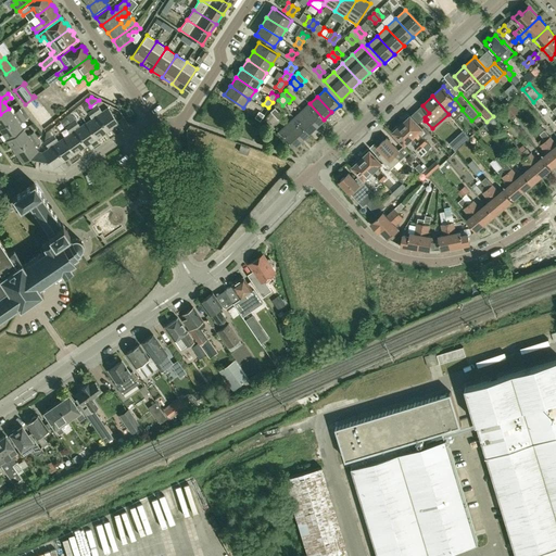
[(91,108),(87,101),(81,104),(86,112),(91,108)]
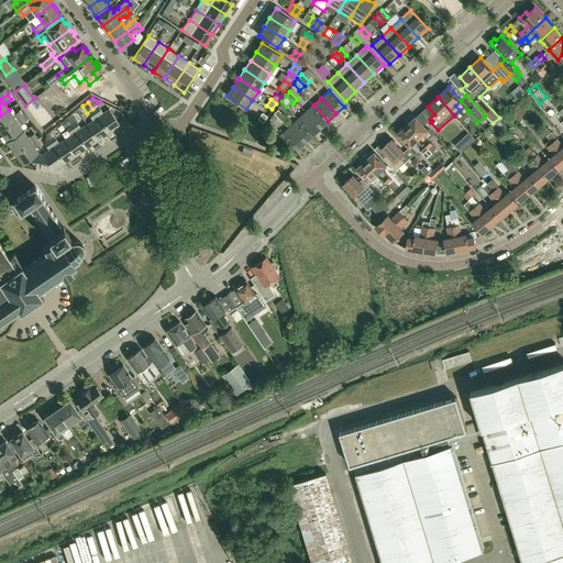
[(522,110),(516,103),(509,109),(516,116),(522,110)]
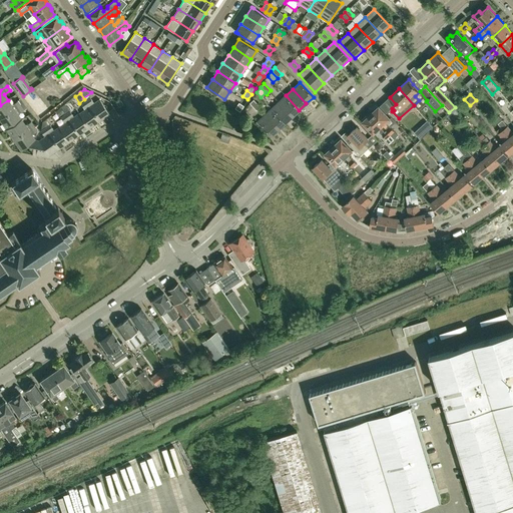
[(299,110),(286,95),(278,101),(292,116),(299,110)]
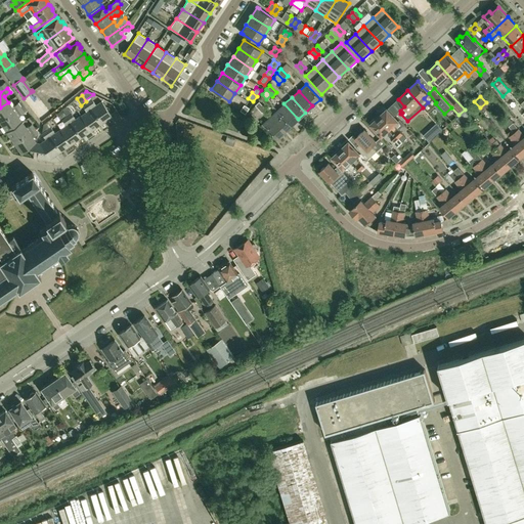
[(113,117),(102,101),(96,105),(92,99),(88,103),(102,124),(113,117)]
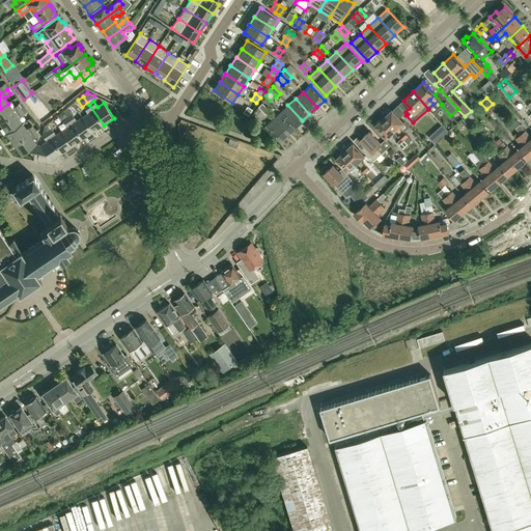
[(269,111),(262,103),(258,107),(264,114),(269,111)]
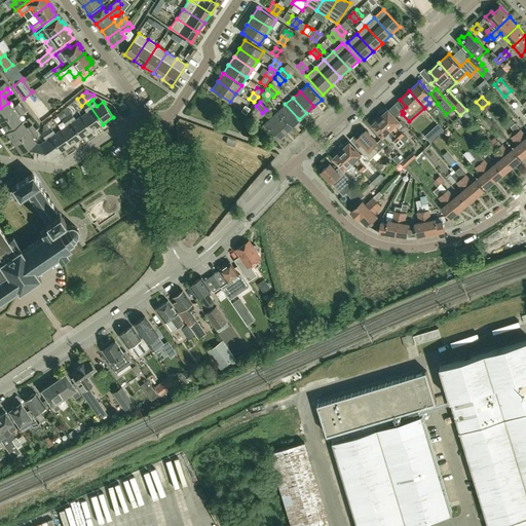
[(0,122),(21,109),(17,104),(12,108),(8,103),(0,108),(0,122)]
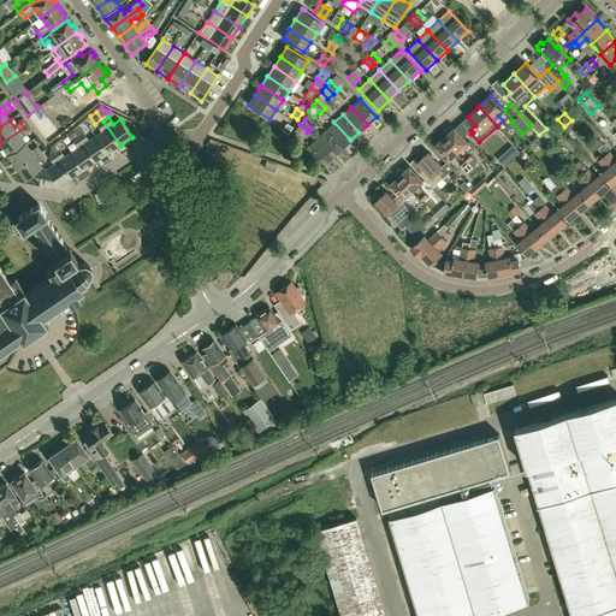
[(120,146),(104,122),(98,125),(102,131),(95,136),(108,154),(120,146)]
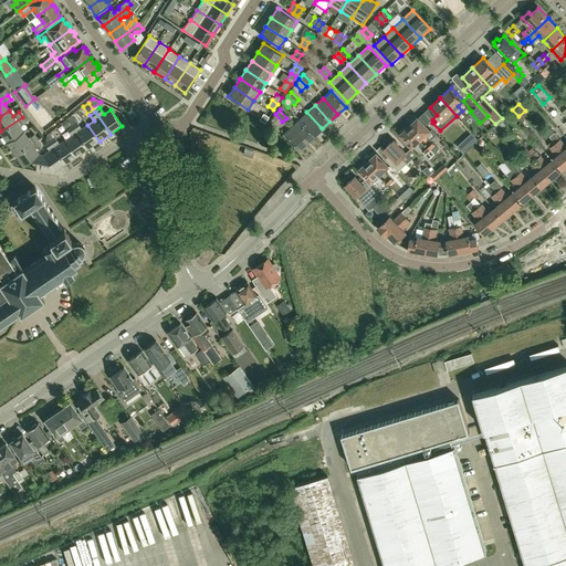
[(322,128),(306,112),(299,119),(314,136),(322,128)]
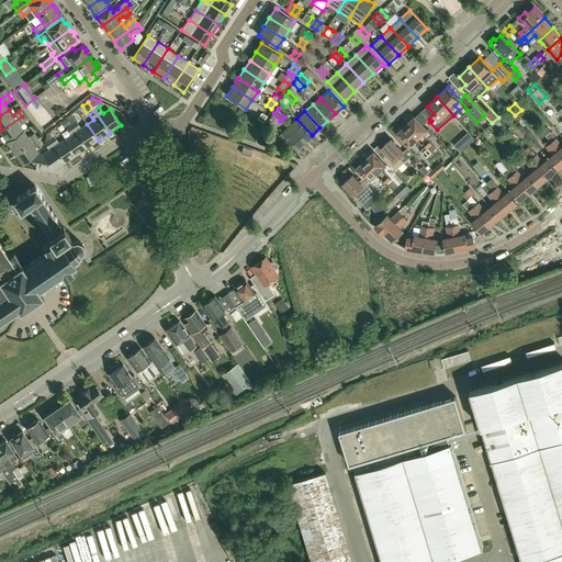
[(267,116),(261,112),(257,119),(262,123),(267,116)]
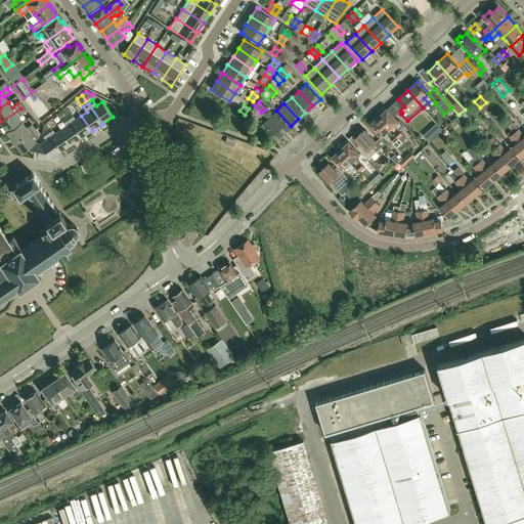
[(0,123),(7,133),(23,123),(18,117),(25,113),(20,108),(0,122),(0,123)]
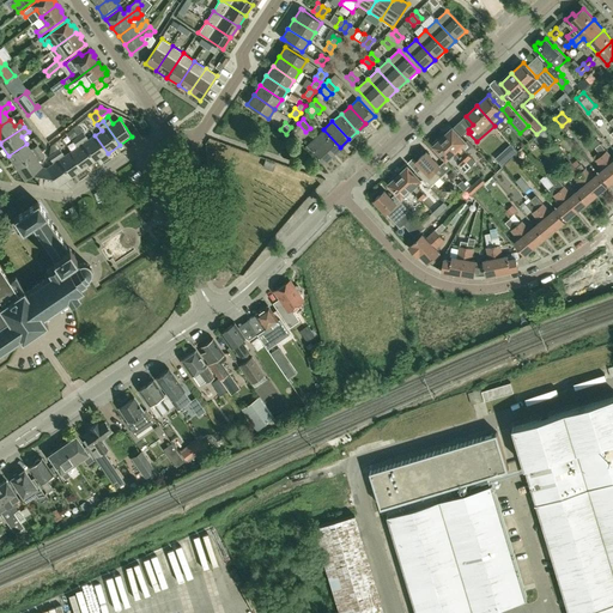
[(473,146),(462,134),(461,135),(454,127),(453,128),(451,127),(447,132),(448,133),(444,137),(467,162),(471,167),(475,162),(472,157),(467,151),(473,146)]
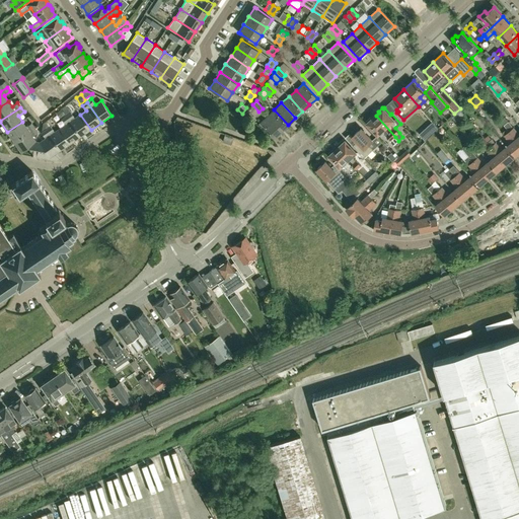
[(81,137),(63,112),(61,108),(57,112),(62,119),(66,125),(60,129),(71,144),(81,137)]
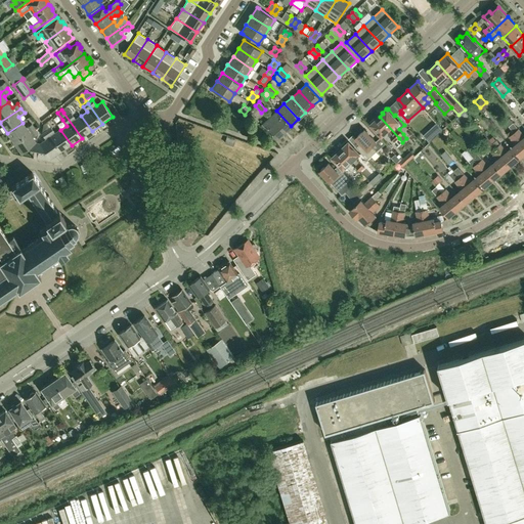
[(92,131),(81,116),(76,120),(72,114),(69,110),(63,113),(82,138),(92,131)]
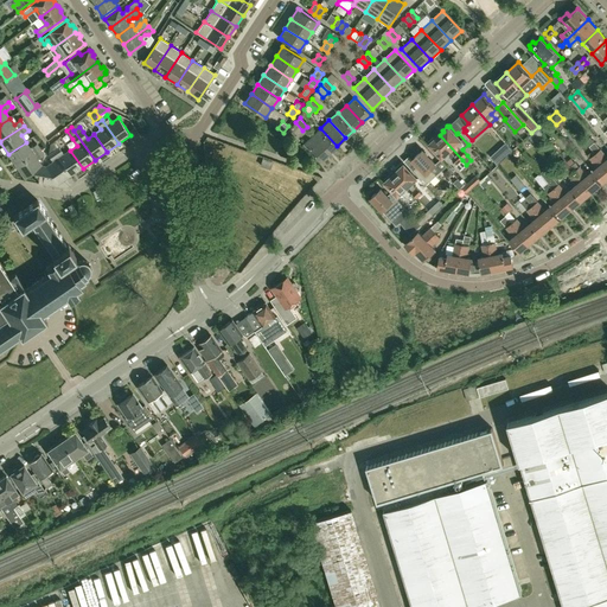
[(337,146),(320,128),(312,135),(328,153),(337,146)]
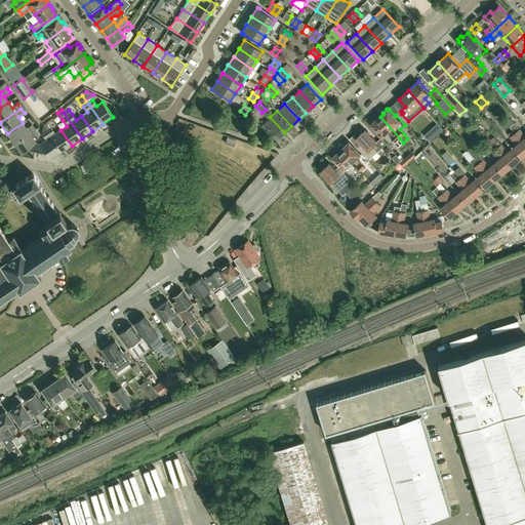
[(471,117),(466,111),(456,118),(461,124),(471,117)]
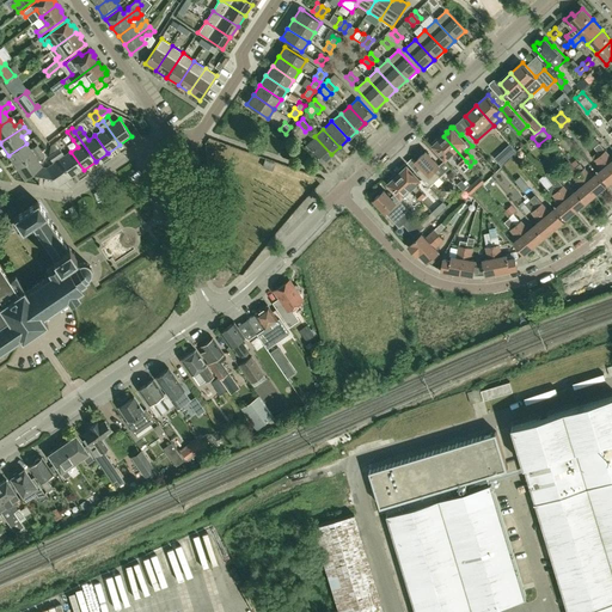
[(331,154),(314,136),(306,145),(322,163),(331,154)]
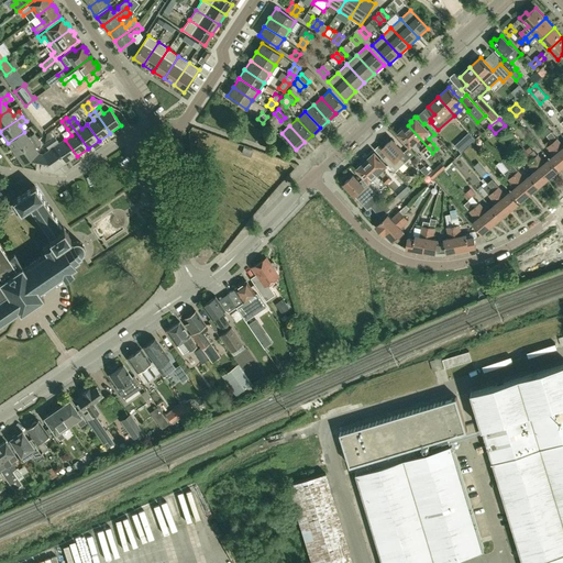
[(429,148),(408,125),(404,129),(403,128),(398,132),(399,133),(399,134),(411,146),(415,143),(424,153),(429,148)]
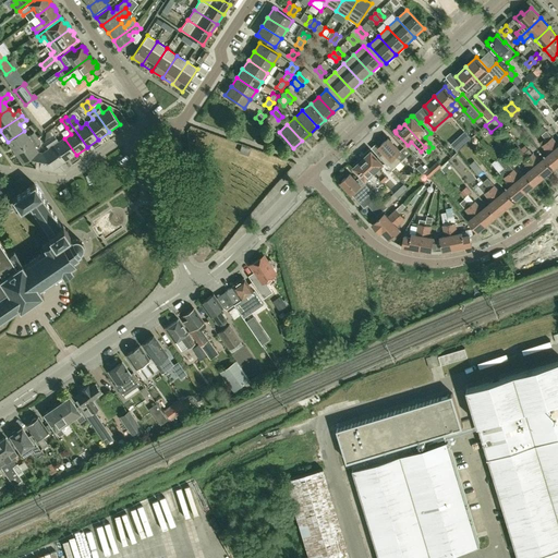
[(76,155),(64,138),(59,142),(50,130),(46,133),(46,134),(64,162),(76,155)]
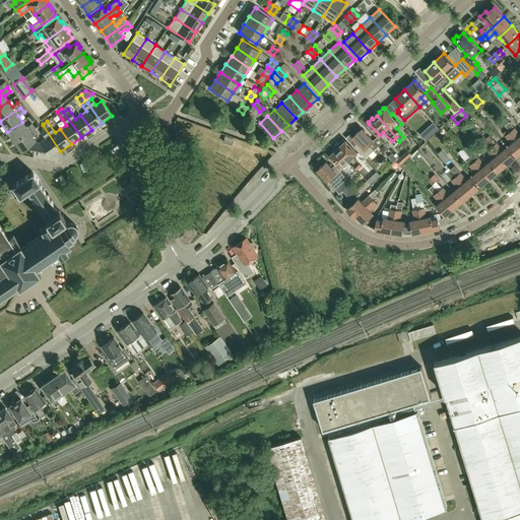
[(13,142),(35,128),(31,123),(25,127),(22,122),(7,132),(13,142)]
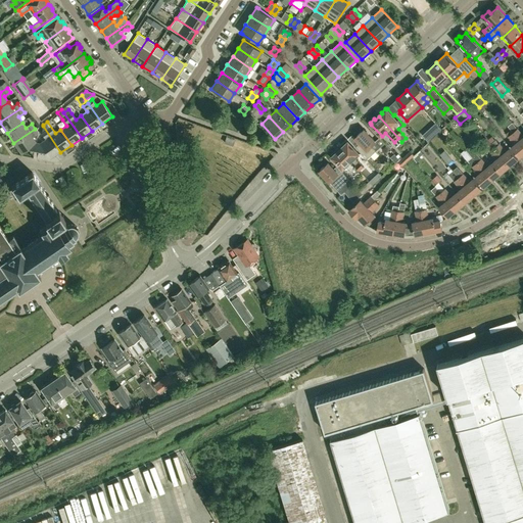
[(441,129),(436,123),(430,128),(436,134),(441,129)]
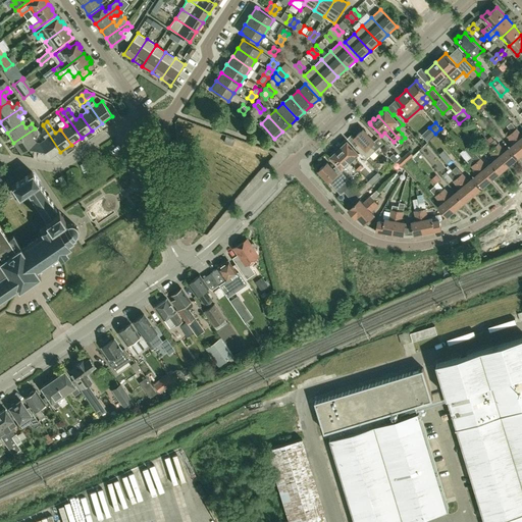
[(521,135),(511,122),(507,126),(512,133),(521,144),(521,135)]
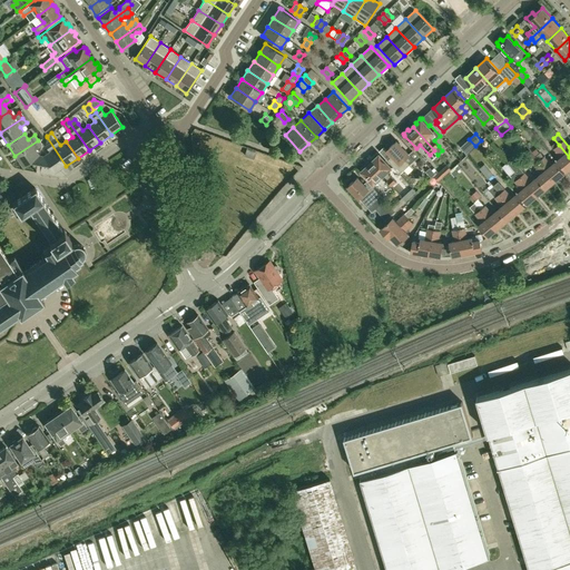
[(66,166),(47,137),(46,146),(50,153),(43,156),(42,164),(49,165),(55,173),(66,166)]
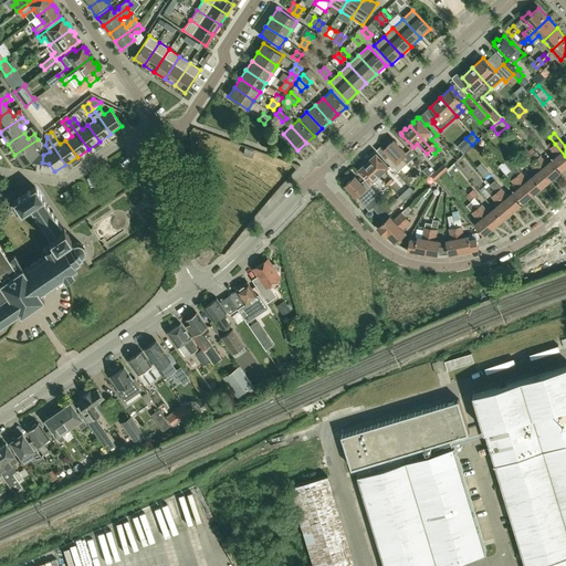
[(38,161),(39,155),(35,148),(41,144),(38,139),(14,155),(22,166),(31,160),(38,161)]
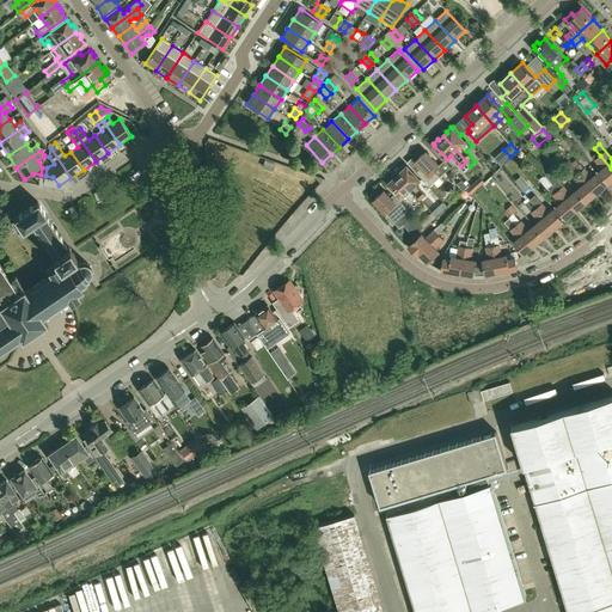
[(440,166),(427,151),(416,161),(421,167),(416,172),(423,179),(429,187),(445,171),(440,166)]
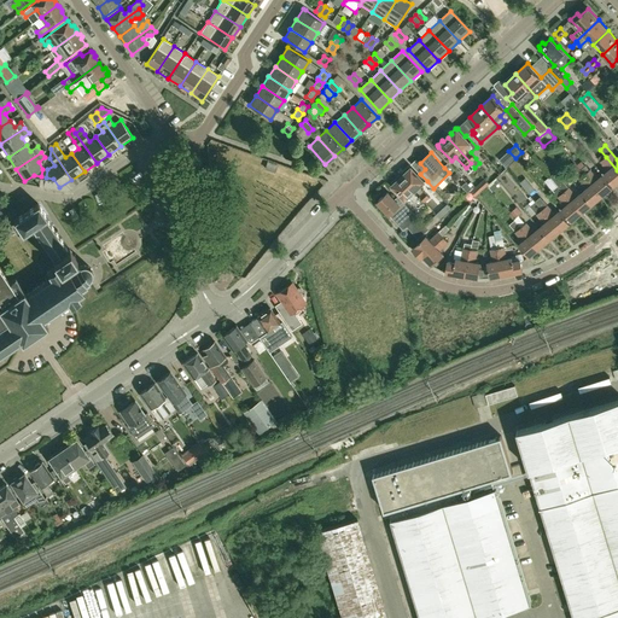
[(617,181),(617,170),(606,157),(601,161),(608,170),(605,174),(614,185),(617,181)]
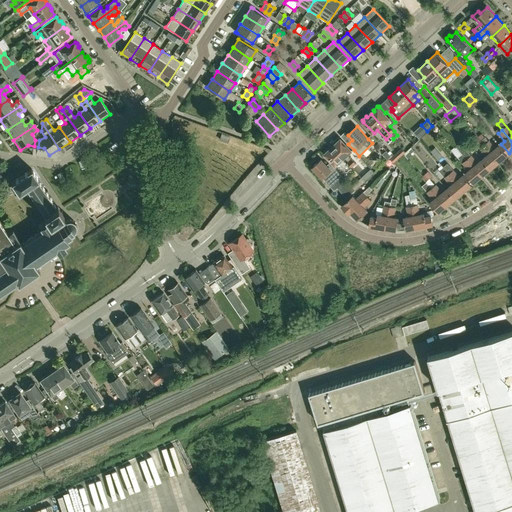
[(229,136),(221,133),(219,140),(227,143),(229,136)]
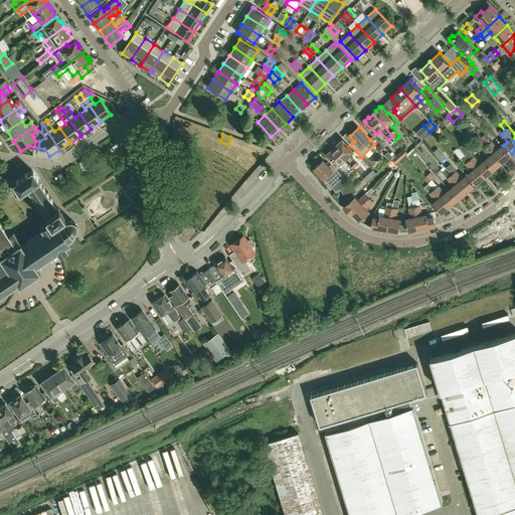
[(510,156),(502,146),(498,149),(488,137),(484,141),(502,163),(510,156)]
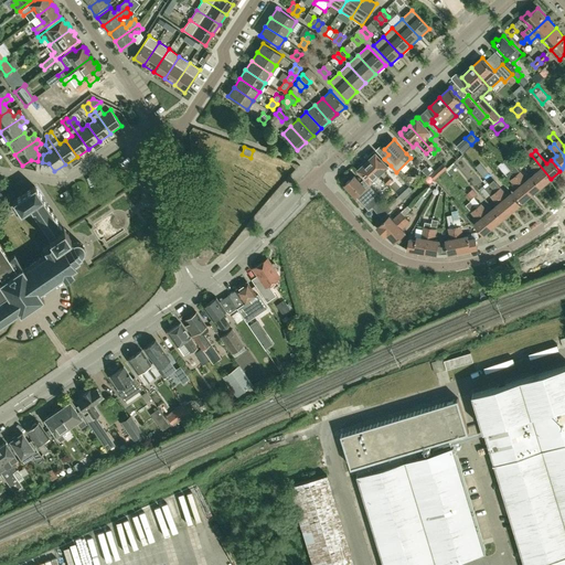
[(388,167),(376,153),(375,153),(374,152),(371,157),(372,158),(368,161),(388,184),(394,180),(384,170),(388,167)]
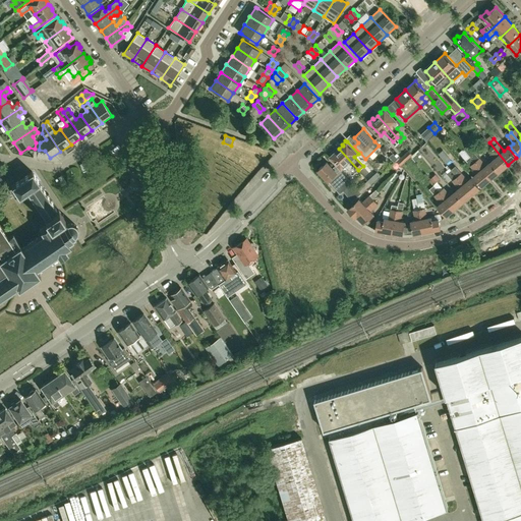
[(508,165),(489,142),(484,146),(496,159),(491,162),(500,171),(508,165)]
